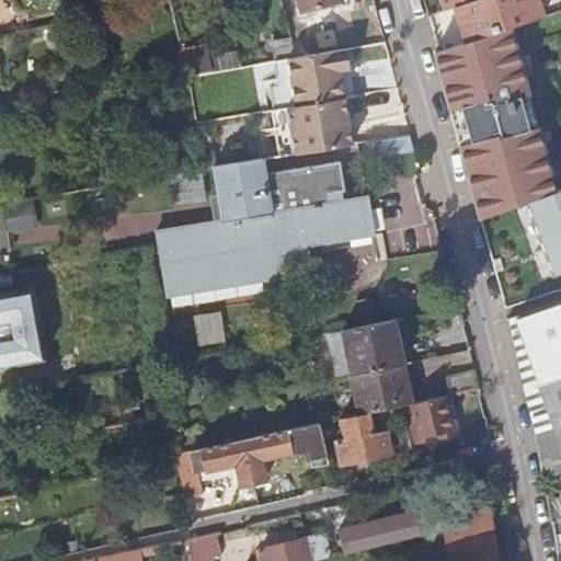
[(345,3),(343,0),(296,0),(300,15),(345,3)]
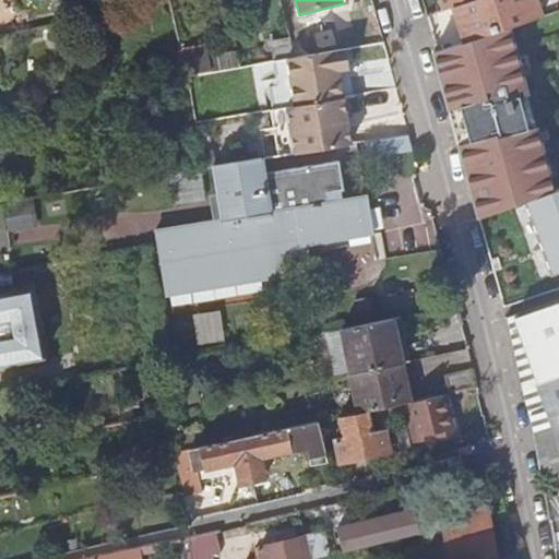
[(440,0),(443,10),(452,7),(473,0),(440,0)]
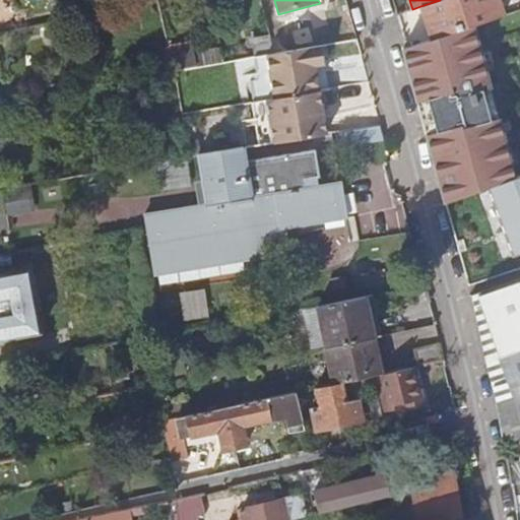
[(440,0),(420,6),(432,40),(470,26),(502,16),(496,0),(440,0)]
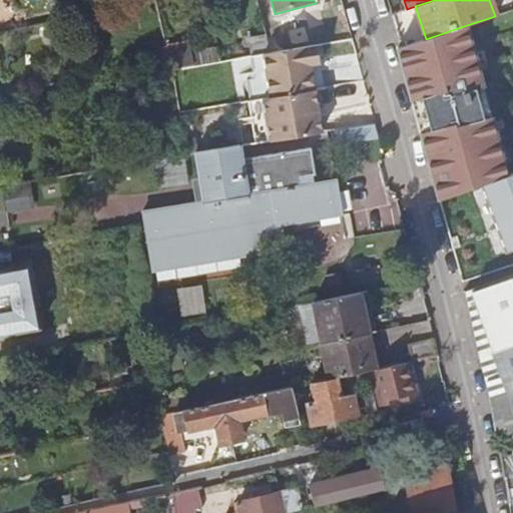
[(484,98),(464,26),(426,39),(410,45),(395,50),(403,80),(412,110),(437,201),(482,184),(505,176),(486,107),(481,108),(478,99),(484,98)]
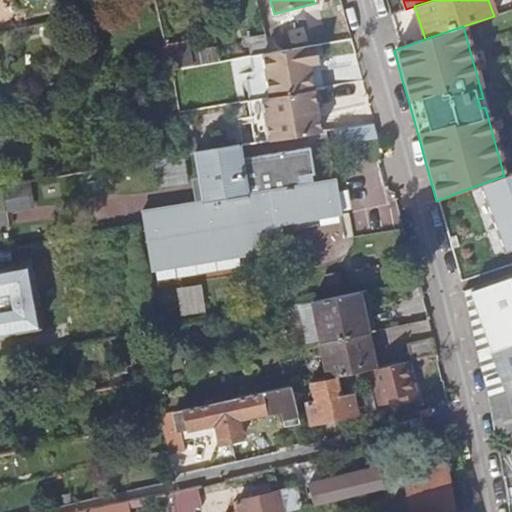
[(167,46),(171,71),(220,63),(218,48),(190,53),(188,43),(167,46)]
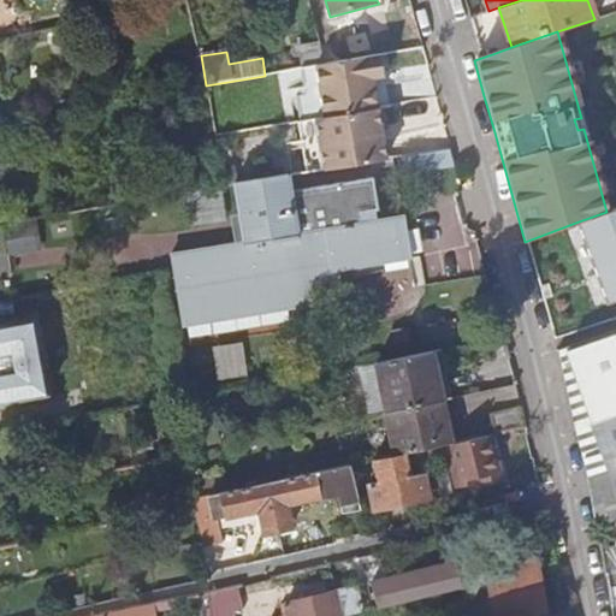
[(324,117),(379,108),(373,78),(385,76),(381,54),(325,64),(315,66),(324,117)]
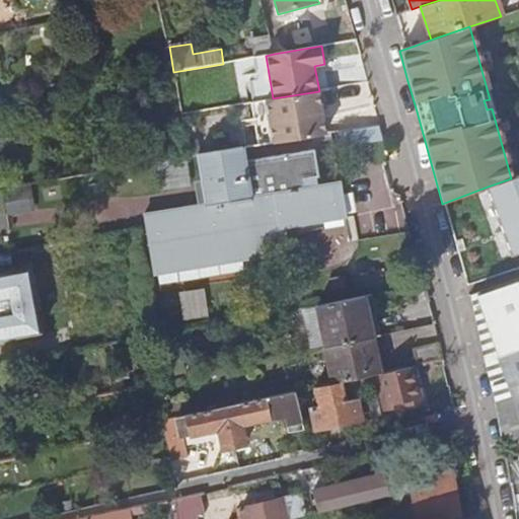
[(319,91),(320,91),(328,89),(324,64),(314,66),(319,91)]
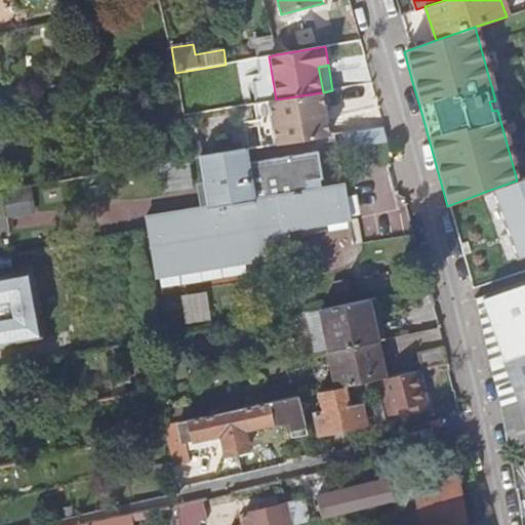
[(78,89),(87,88),(85,76),(76,78),(78,89)]
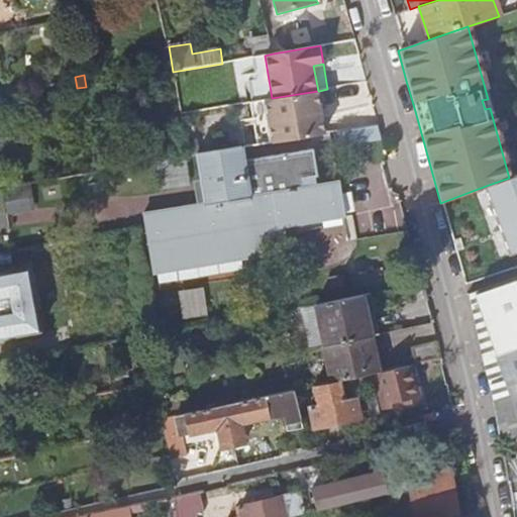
[(275,142),(325,133),(323,118),(318,118),(317,113),(321,106),(319,91),(318,91),(272,98),(265,100),(275,142)]
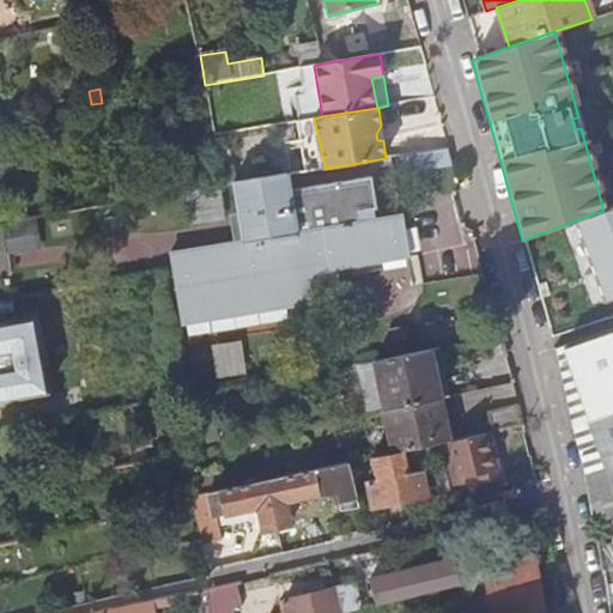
[(578,117),(571,119),(575,129),(581,128),(578,117)]
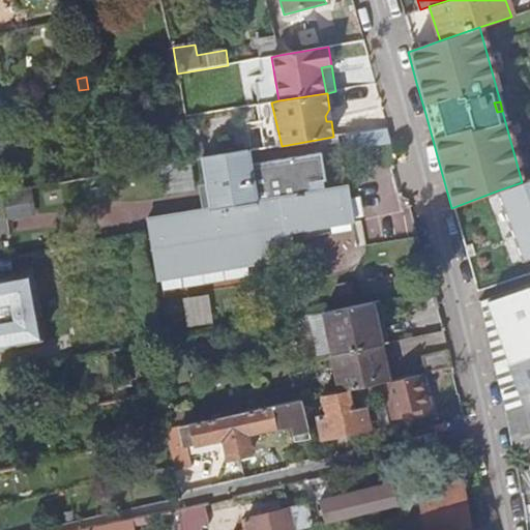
[(391,142),(389,128),(347,135),(349,149),(391,142)]
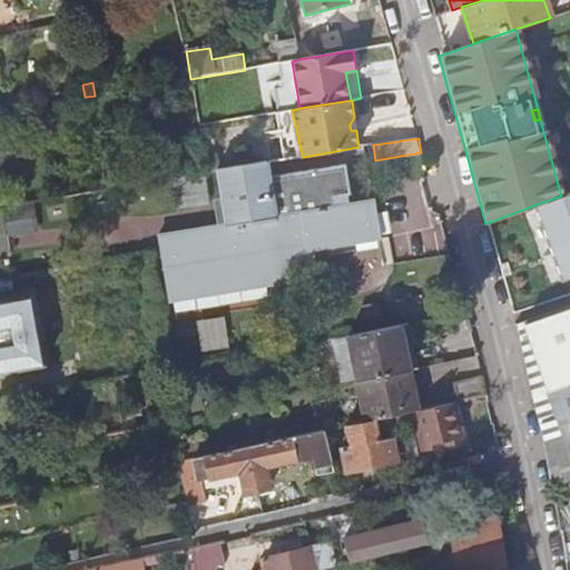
[(271,177),(268,163),(219,170),(225,200),(228,225),(225,225),(163,235),(172,291),(268,275),(269,285),(316,277),(312,249),(379,238),(373,200),(353,204),(337,207),(336,197),(351,195),(346,165),(271,177)]
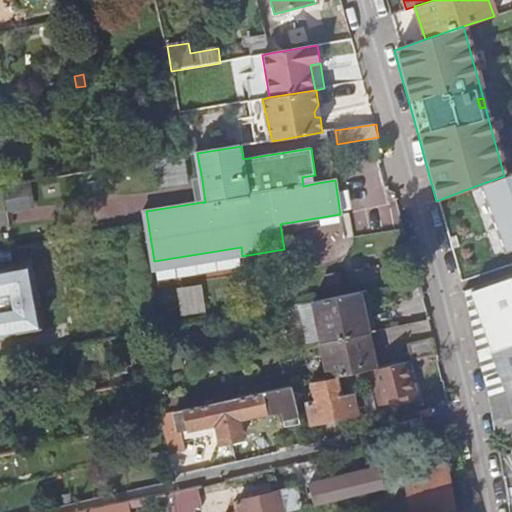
[(511,173),(504,176),(481,184),(498,223),(503,247),(511,244),(511,173)]
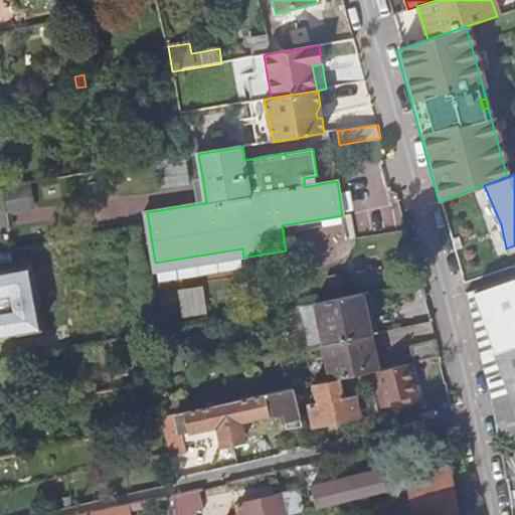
[(319,184),(317,176),(304,178),(305,187),(319,184)]
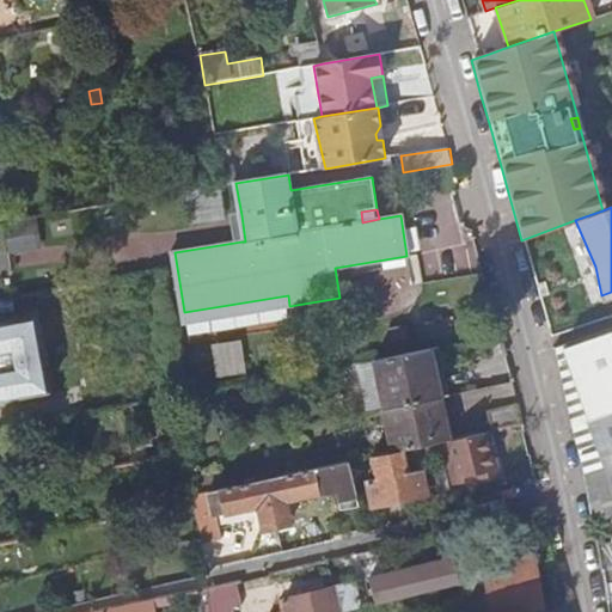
[(185,323),(289,306),(288,295),(184,312),(185,323)]
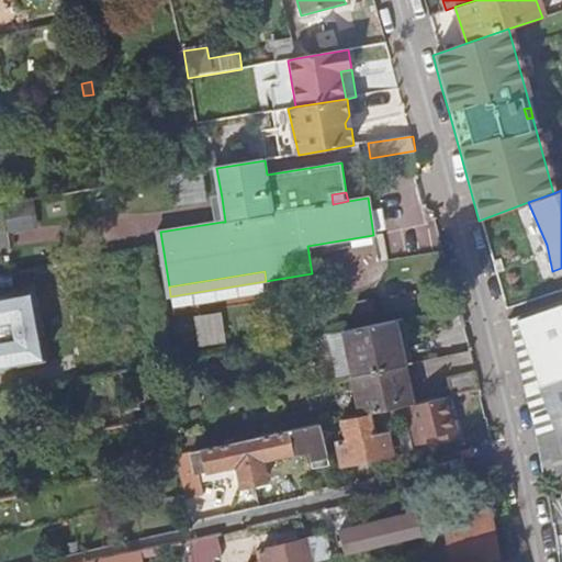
[(30,293),(0,298),(0,325),(8,324),(10,339),(0,340),(0,369),(42,361),(30,293)]
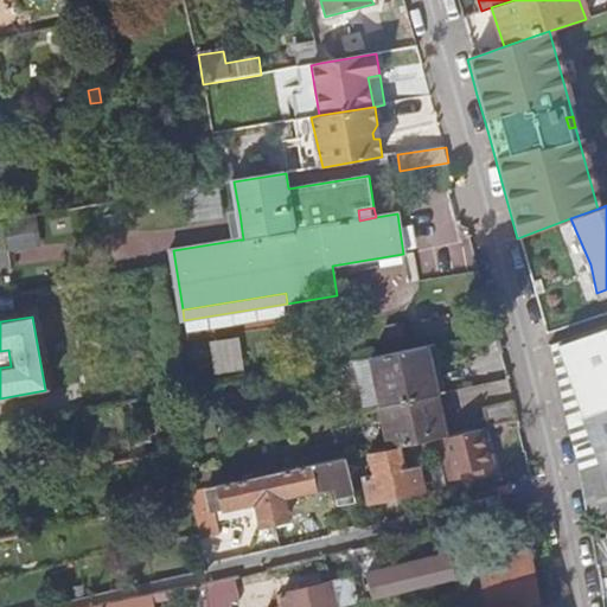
[(606,326),(555,345),(580,417),(606,407),(606,326)]
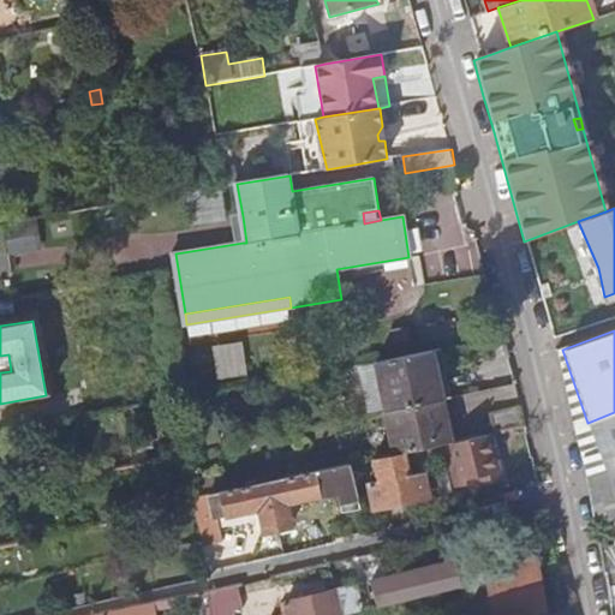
[(220,372),(248,369),(245,340),(218,342),(220,372)]
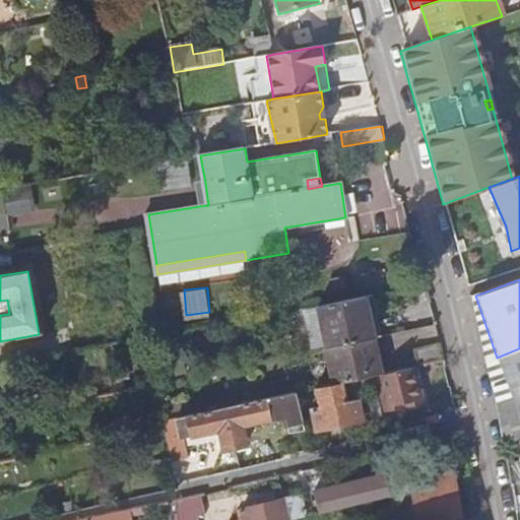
[(374,337),(382,336),(372,296),(318,306),(327,347),(374,337)]
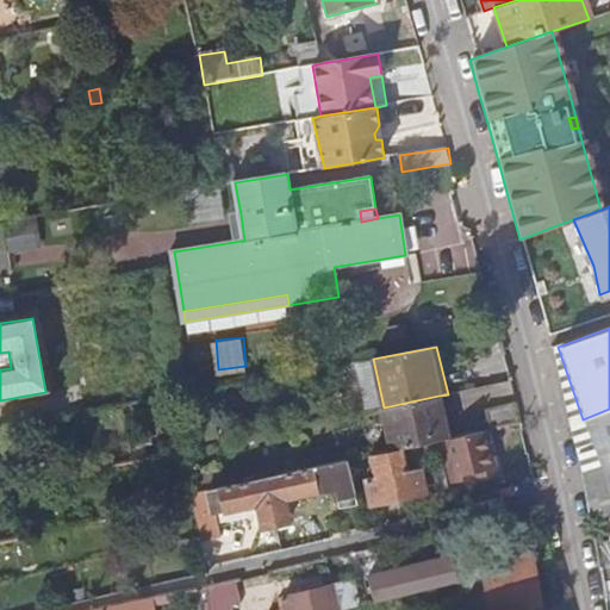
[(551,348),(580,464),(597,458),(558,347),(551,348)]
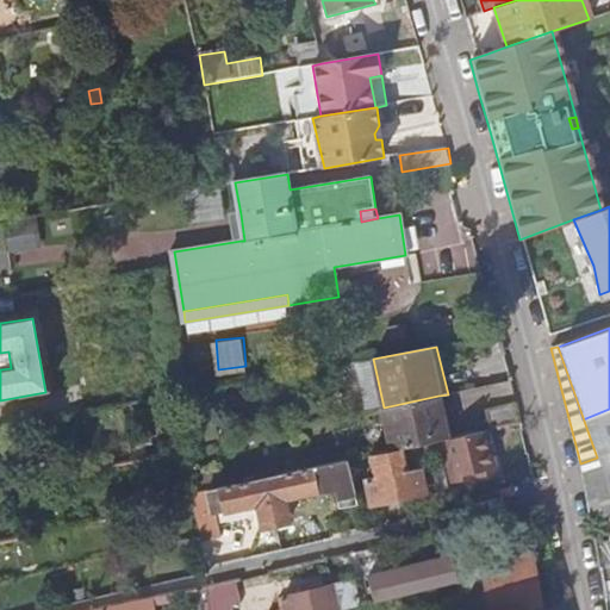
[(0,369),(11,368),(8,352),(0,353),(0,369)]
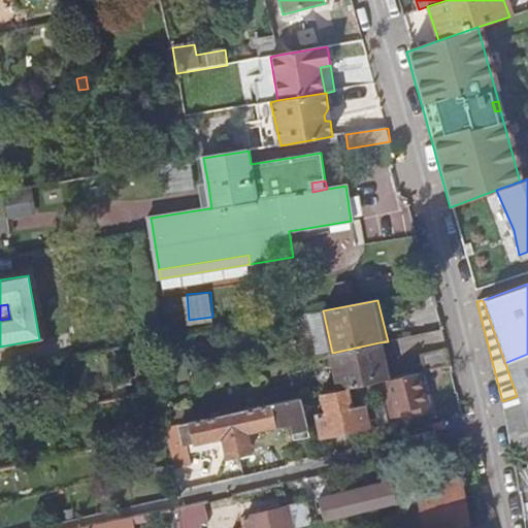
[(339,390),(381,381),(382,381),(387,380),(380,342),(332,353),(339,390)]
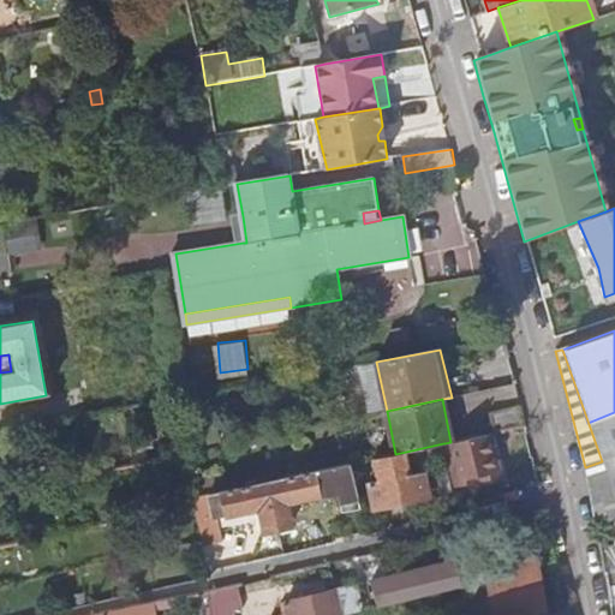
[(585,467),(596,526),(614,519),(614,412),(587,423),(602,461),(585,467)]
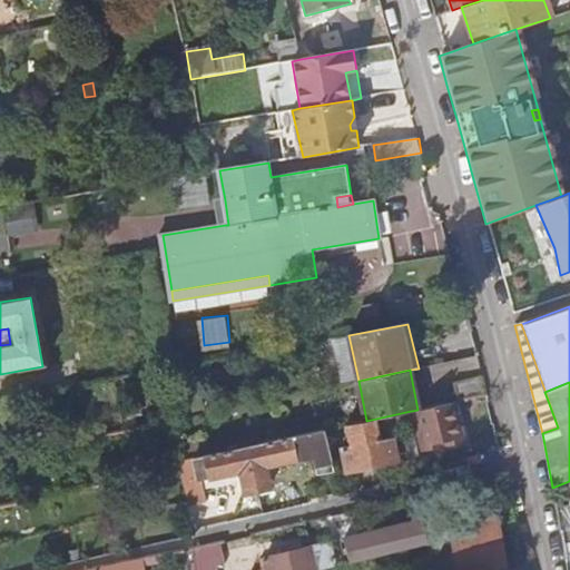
[(465,440),(457,402),(418,410),(412,411),(421,451),(465,440)]
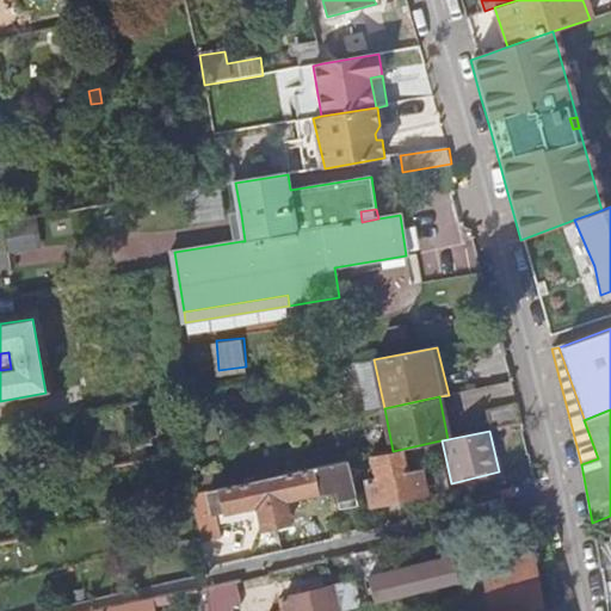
[(406,473),(402,451),(372,457),(377,479),(366,481),(372,504),(426,493),(421,469),(406,473)]
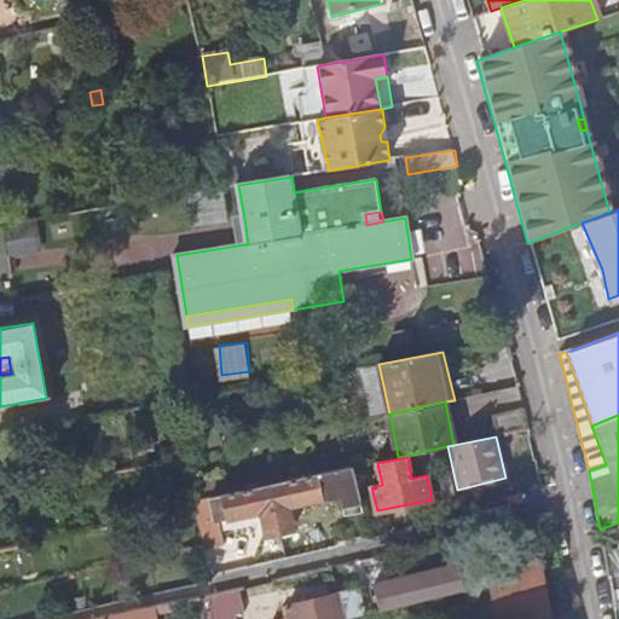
[(342,512),(362,508),(352,467),(196,501),(197,507),(196,507),(204,548),(224,544),(220,521),(261,513),(266,536),(293,530),(288,507),(320,499),(319,496),(339,492),(342,512)]
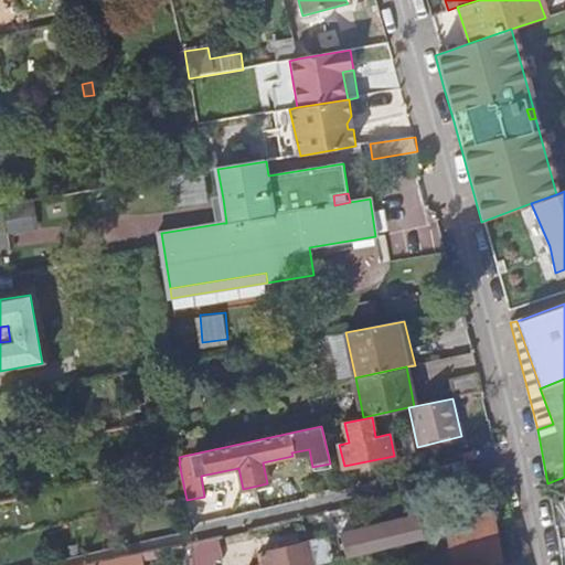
[(440,524),(441,530),(447,530),(448,539),(452,564),(481,564),(500,562),(491,515),(440,524)]
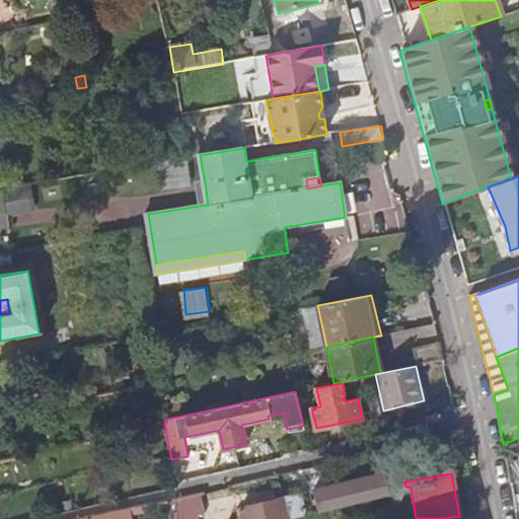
[(388,495),(383,474),(312,493),(317,513),(388,495)]
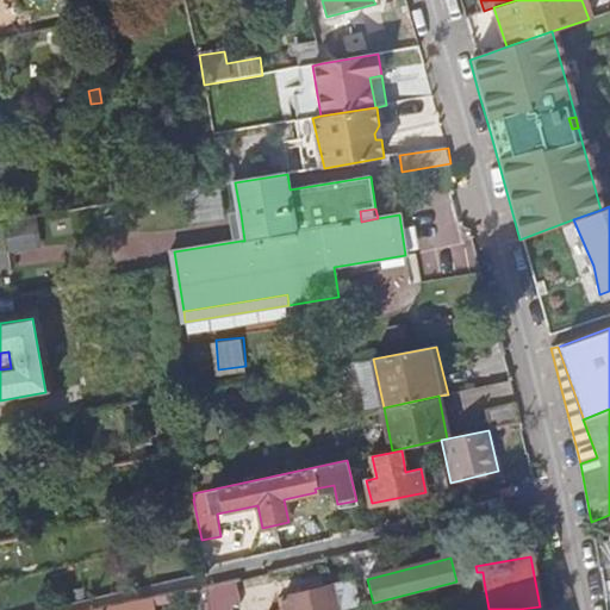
[(353,582),(332,585),(332,586),(337,609),(347,609),(359,608),(353,582)]
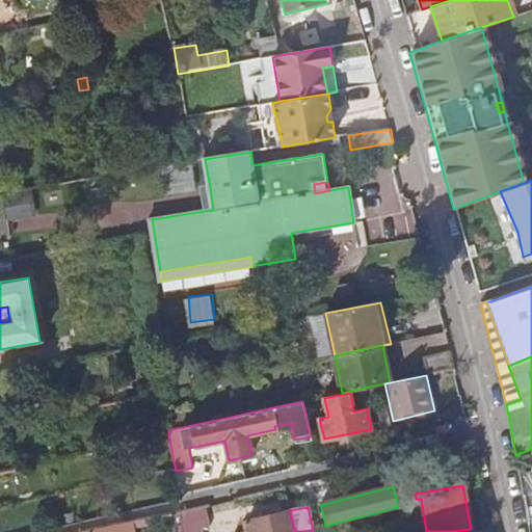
[(192,531),(189,509),(177,512),(179,531),(192,531)]
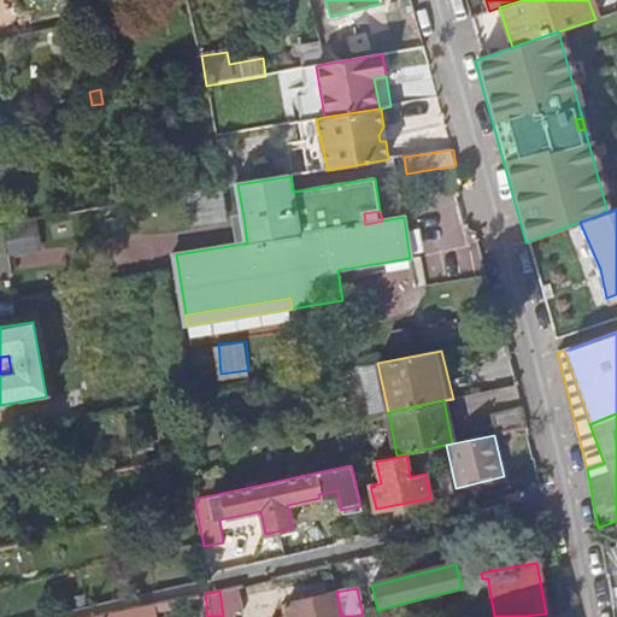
[(341,616),(336,593),(286,606),(288,616),(341,616)]
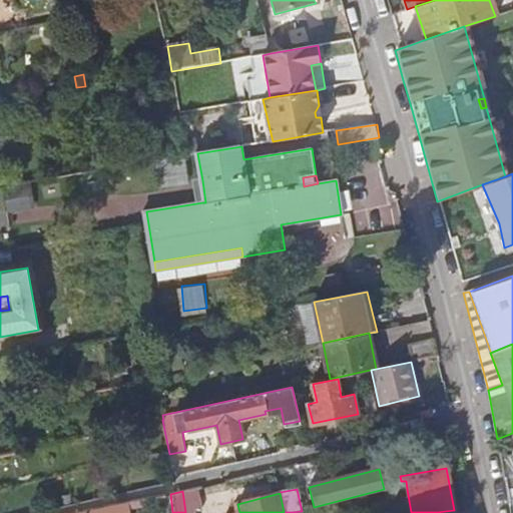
[(127,512),(126,503),(80,512),(127,512)]
